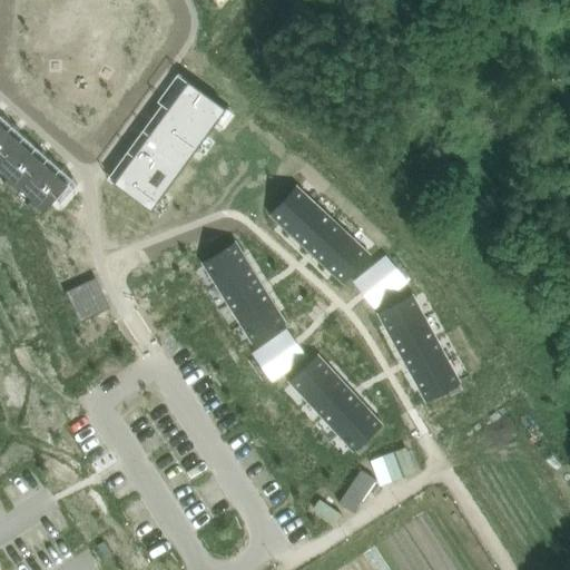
[(189,81),(114,183),(151,210),(226,108),(189,81)]
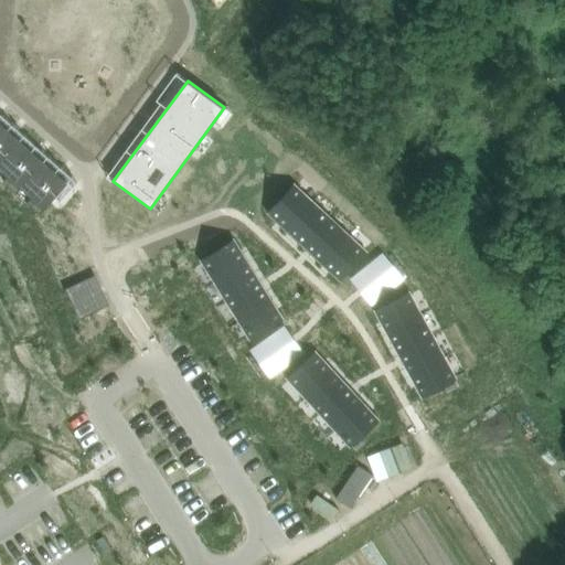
[(0,121),(0,169),(8,177),(3,181),(17,193),(21,188),(22,189),(32,198),(28,202),(41,214),(68,183),(0,121)]
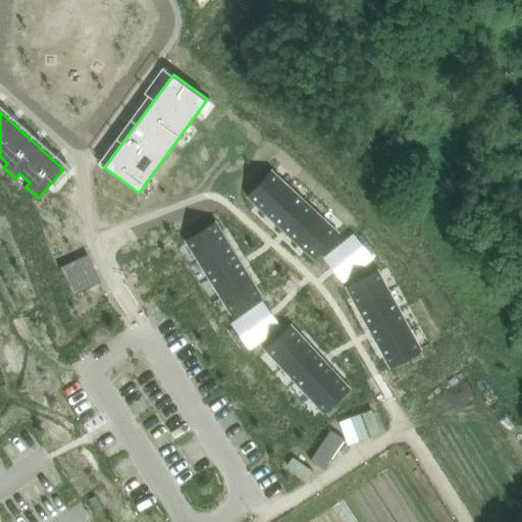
[(272,170),(247,197),(264,212),(289,186),(272,170)]
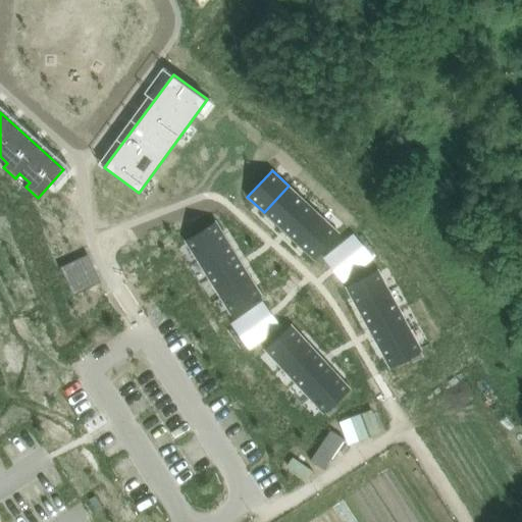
[(289,186),(264,212),(280,228),(306,202),(289,186)]
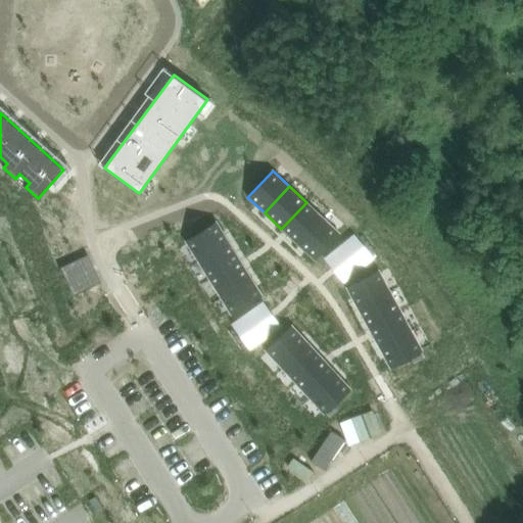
[(306,202),(281,229),(298,244),(323,218),(306,202)]
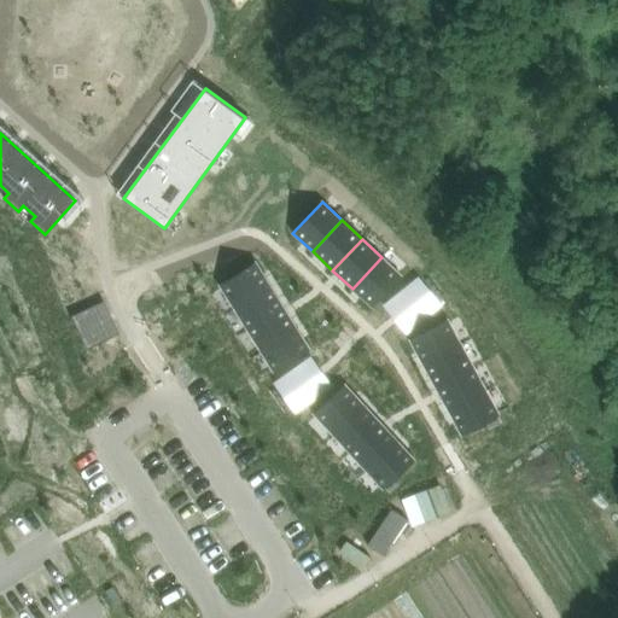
[(382,257),(353,289),(372,307),(402,275),(382,257)]
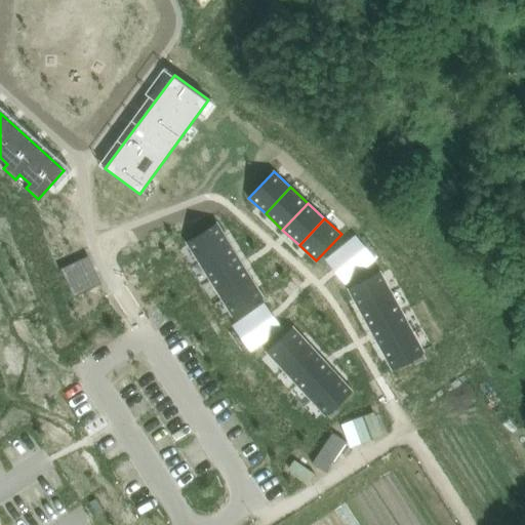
[(217,223),(187,242),(198,260),(229,241),(217,223)]
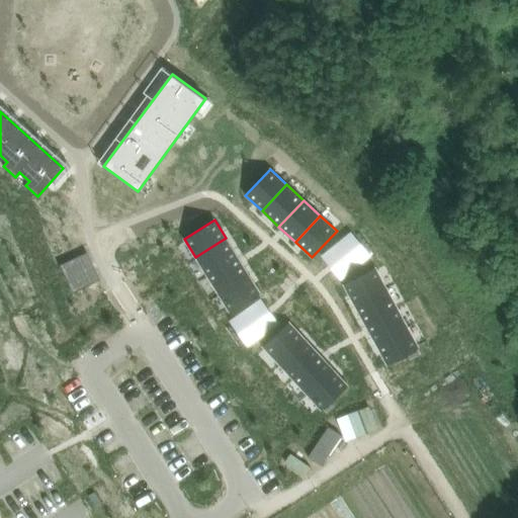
[(351,232),(326,252),(345,276),(370,256),(351,232)]
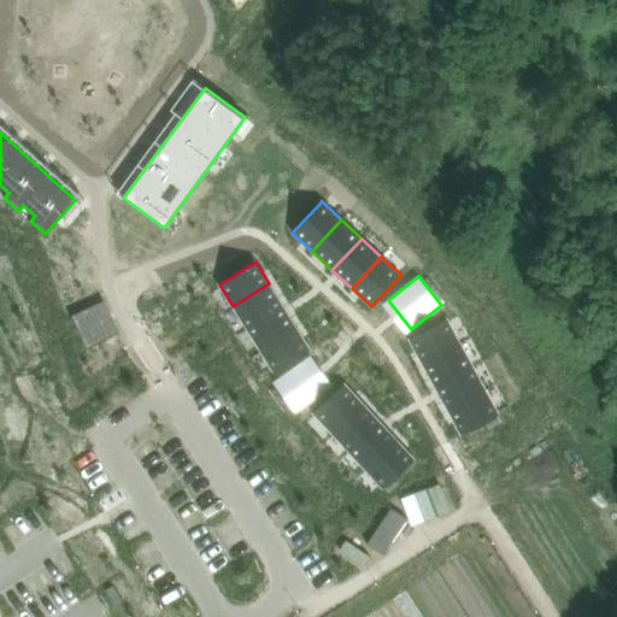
[(269,283),(233,306),(246,328),(282,305),(269,283)]
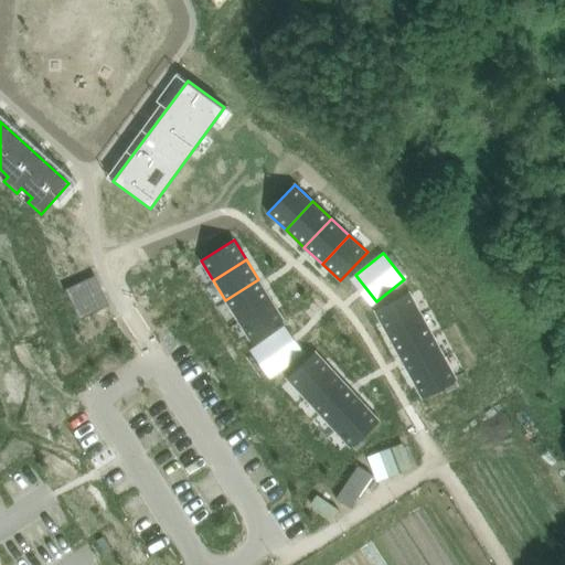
[(89,278),(65,289),(72,301),(95,290),(89,278)]
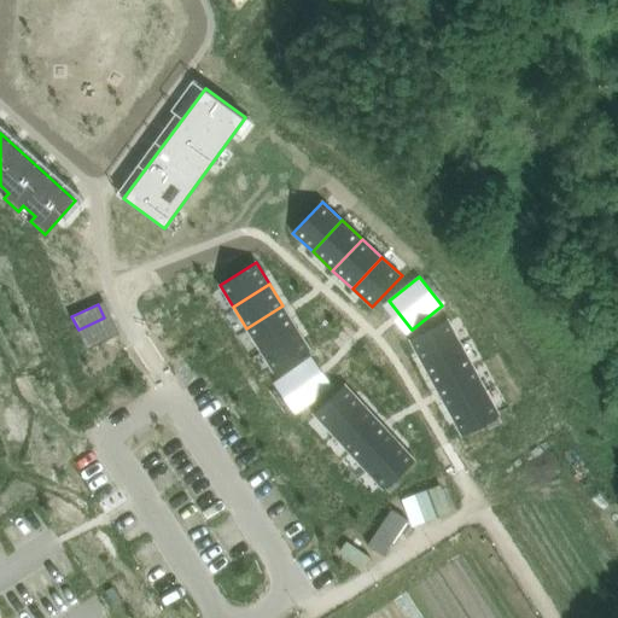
[(283,305),(246,328),(260,350),(297,327),(283,305)]
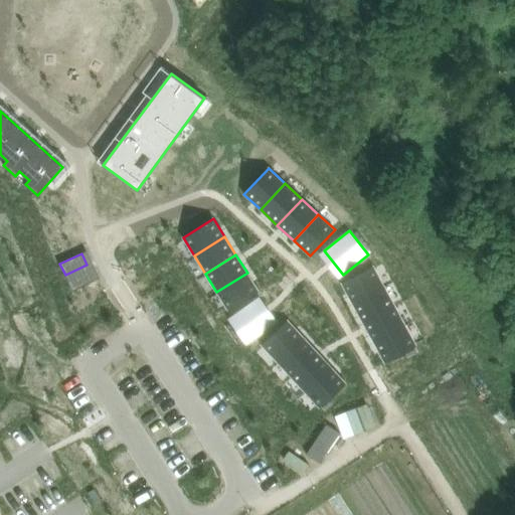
[(373,267),(342,284),(352,303),(384,286),(373,267)]
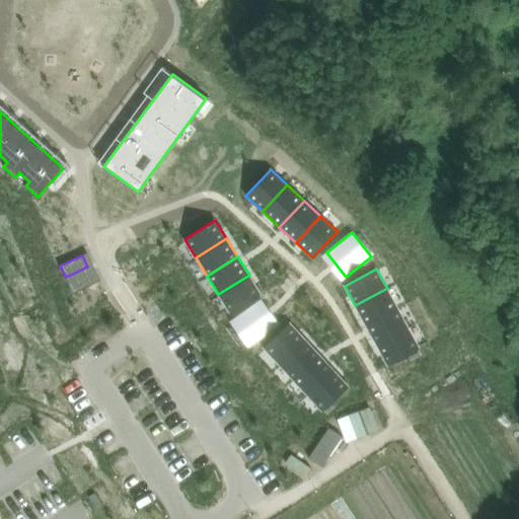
[(90,272),(68,283),(73,294),(95,283),(90,272)]
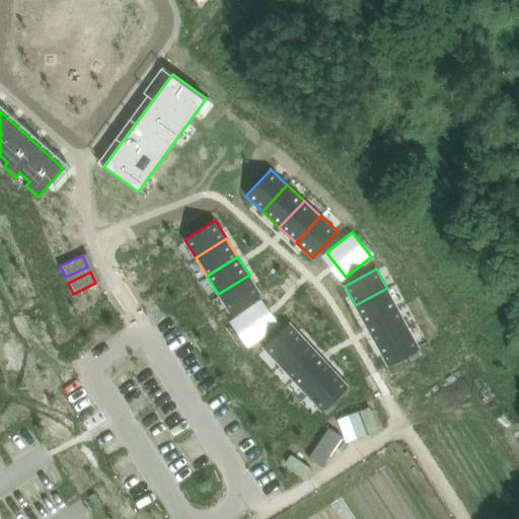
[(249,275),(218,294),(229,312),(261,293),(249,275)]
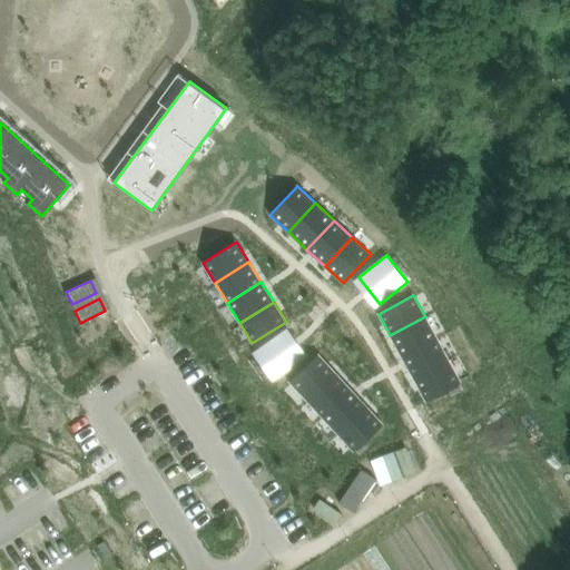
[(425,316),(390,335),(402,357),(438,338),(425,316)]
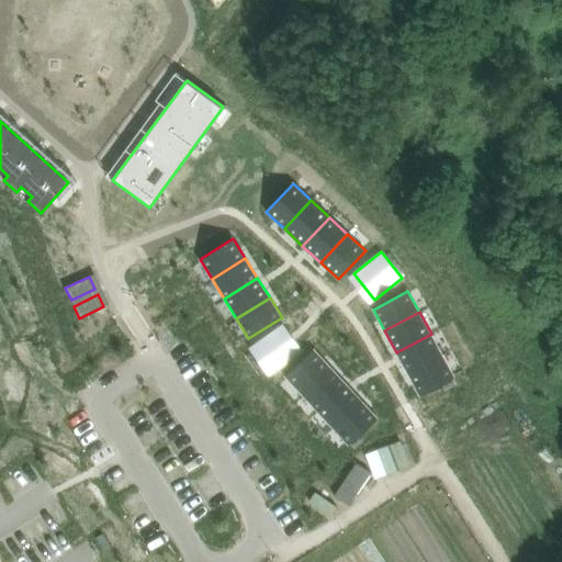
[(278,328),(249,348),(268,375),(296,355),(278,328)]
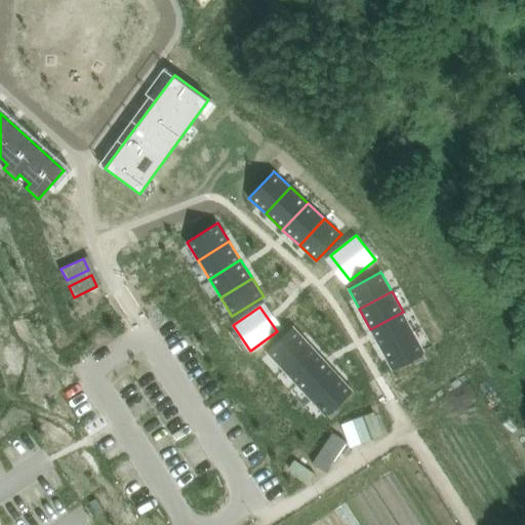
[(403,312),(370,329),(381,350),(413,332),(403,312)]
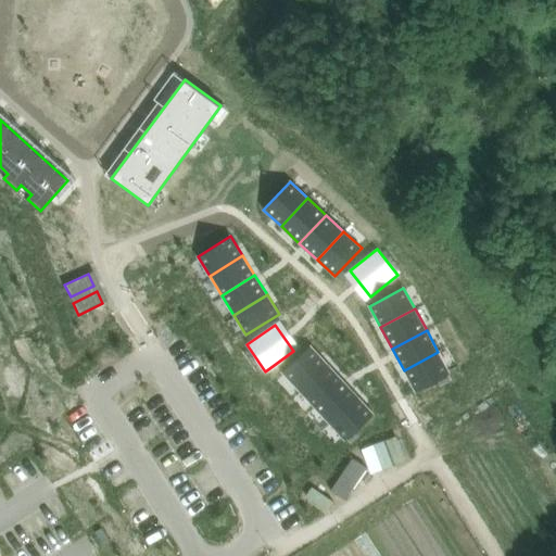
[(311,346),(282,373),(298,389),(327,363),(311,346)]
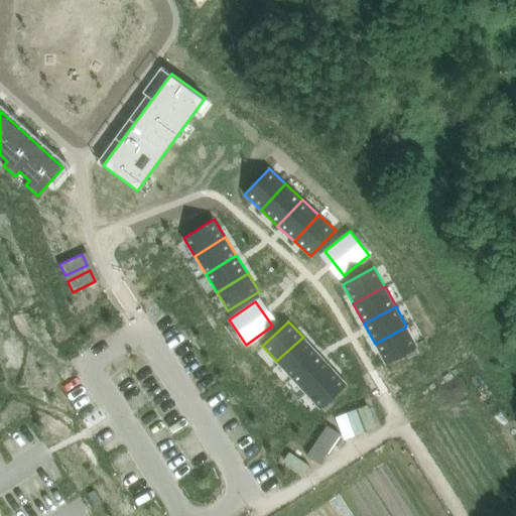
[(406,327),(375,344),(386,364),(417,347),(406,327)]
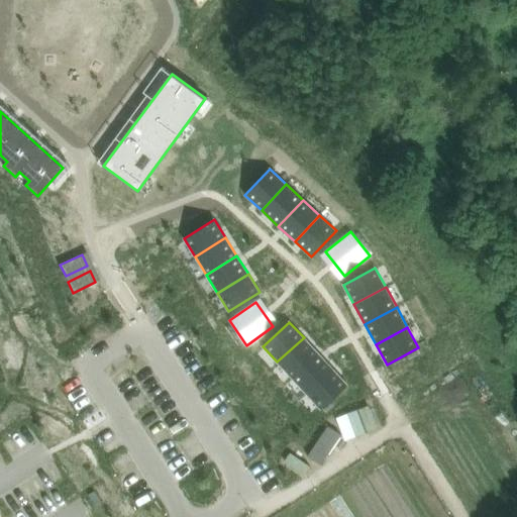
[(304,337),(277,362),(292,378),(318,353),(304,337)]
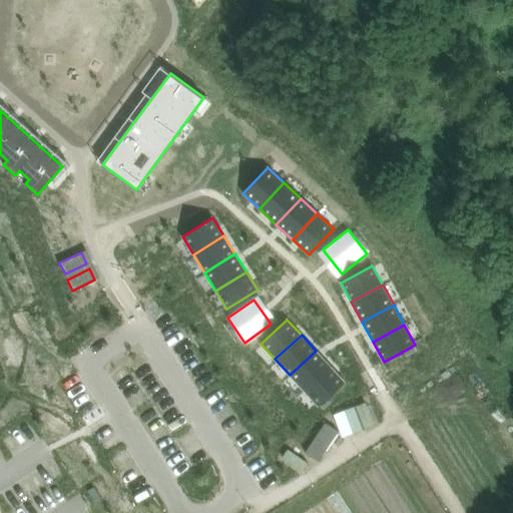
[(316,351),(290,375),(304,391),(330,366),(316,351)]
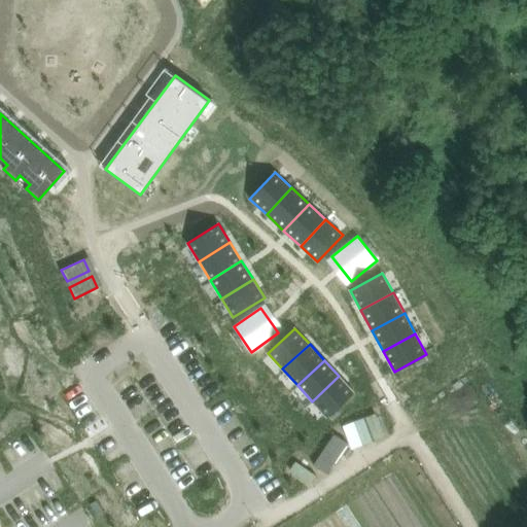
[(339,376),(312,401),(327,417),(354,392),(339,376)]
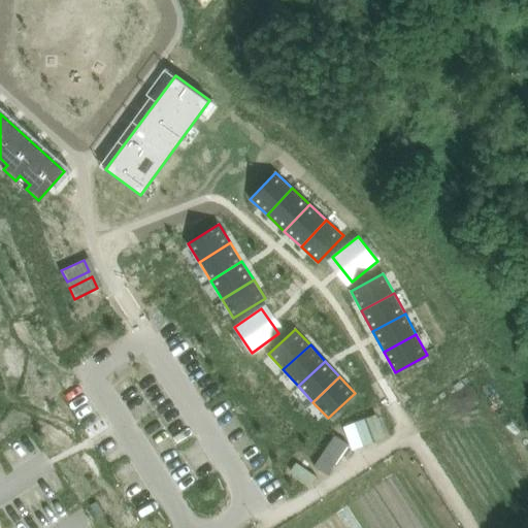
[(376,415),(355,422),(364,446),(385,437),(376,415)]
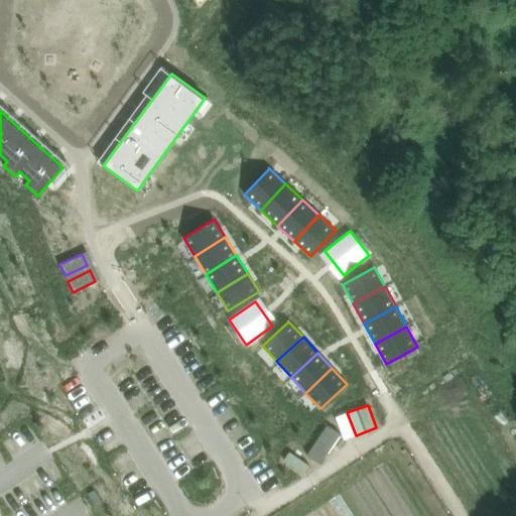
[(327,424),(306,455),(320,464),(341,433),(327,424)]
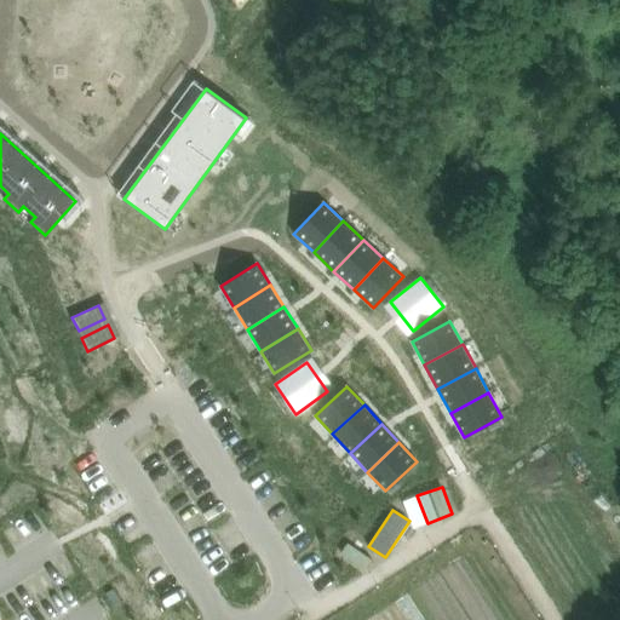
[(348,543),(342,552),(366,569),(372,560),(348,543)]
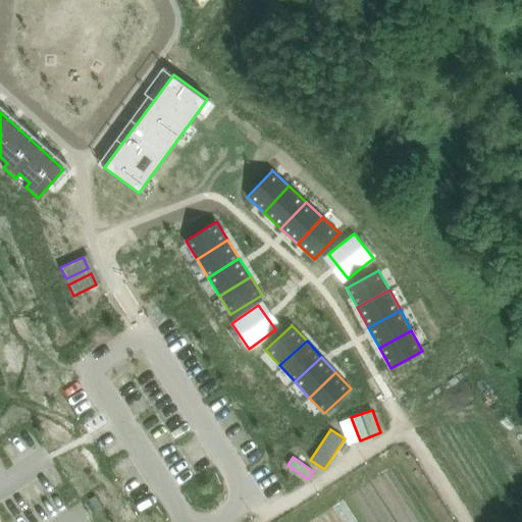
[(96,496),(90,500),(97,511),(103,508),(96,496)]
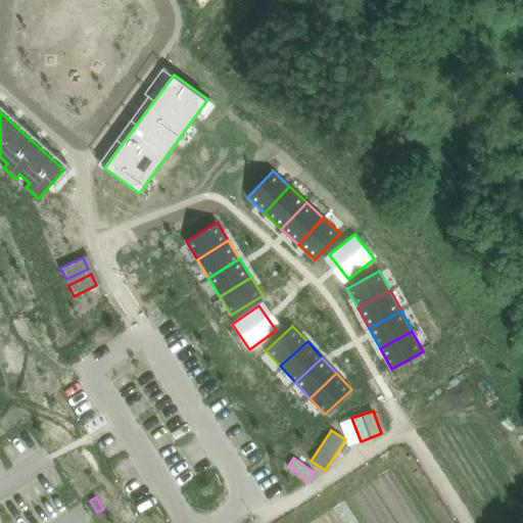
All buildings are outlined.
